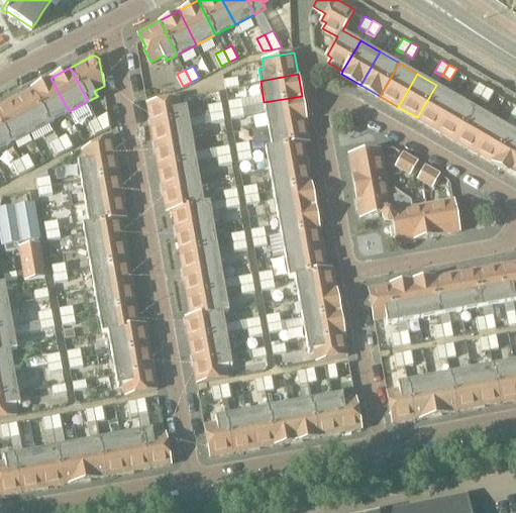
[(224,78),(226,87),(239,85),(237,76),(224,78)]
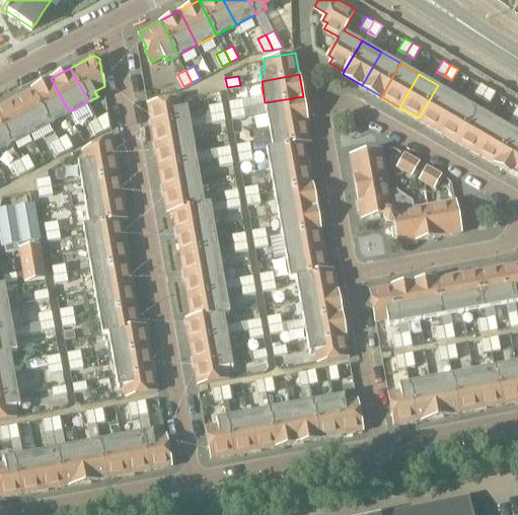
[(49,123),(69,112),(51,78),(30,88),(49,123)]
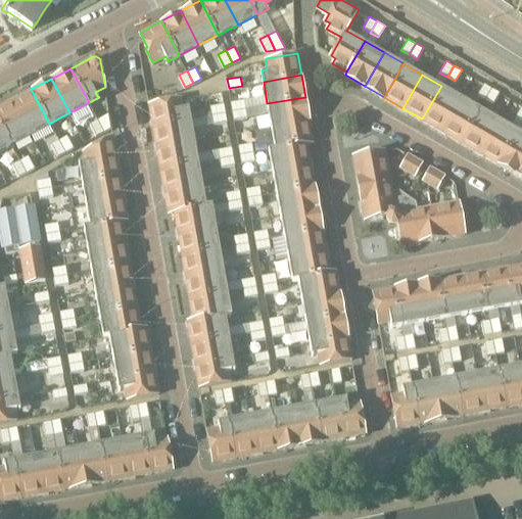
[(491,87),(484,83),(477,94),(485,99),(491,87)]
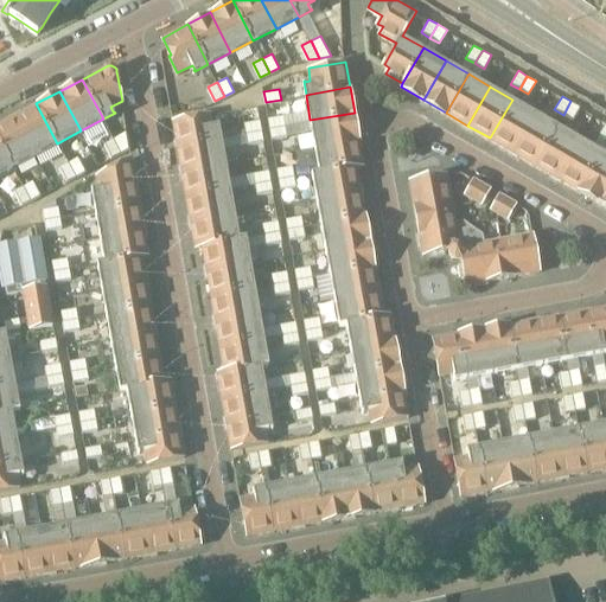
[(490,138),(512,151),(535,111),(512,100),(490,138)]
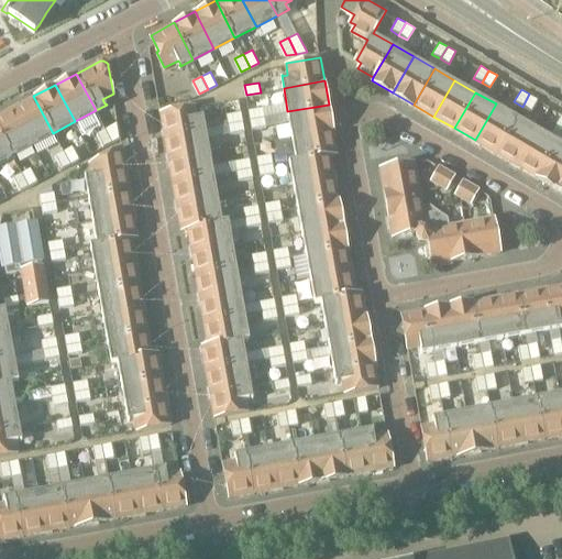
[(530,111),(538,98),(529,94),(522,107),(530,111)]
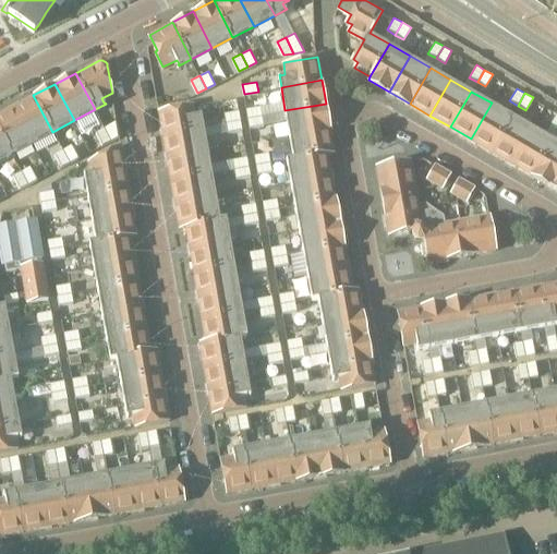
[(52,132),(33,95),(13,106),(33,142),(52,132)]
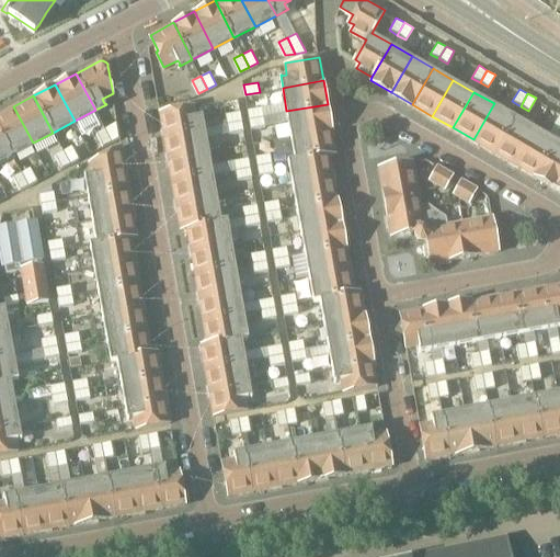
[(473,139),(493,151),(514,115),(494,103),(473,139)]
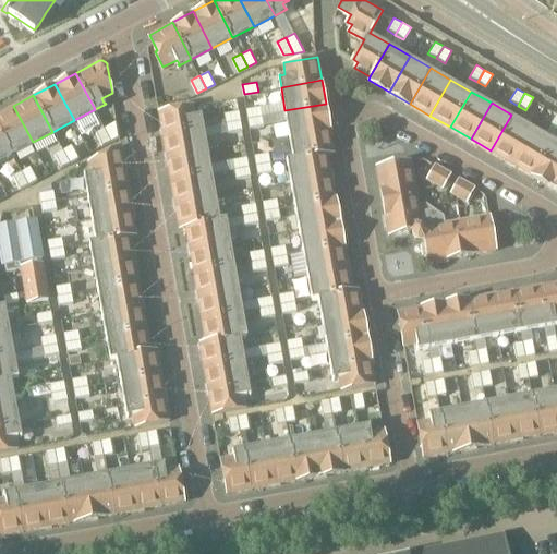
[(159,110),(164,133),(204,125),(202,113),(200,113),(200,115),(195,115),(193,104),(159,110)]
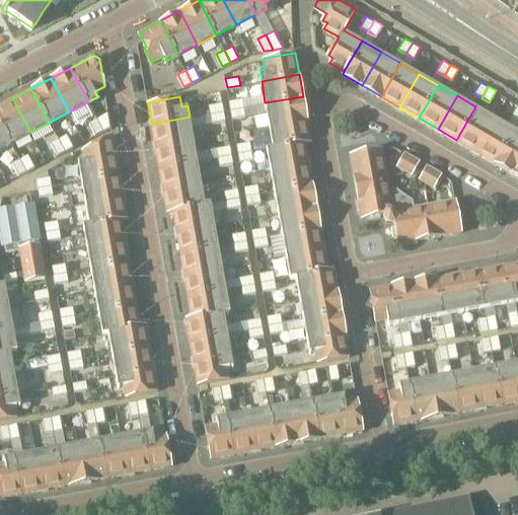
[(265,102),(269,124),(306,118),(303,96),(265,102)]
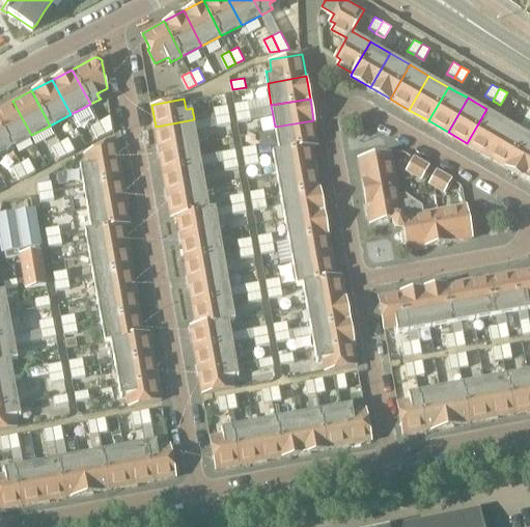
[(235,111),(250,109),(248,100),(234,103),(235,111)]
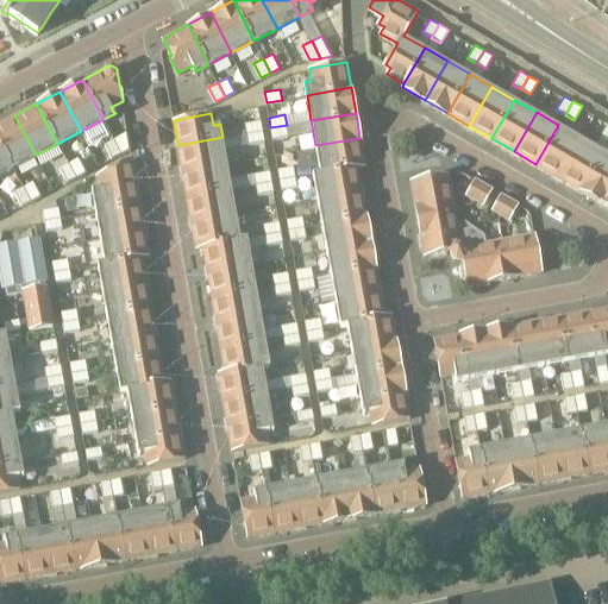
[(0,144),(12,168),(36,155),(14,115),(0,121),(0,144)]
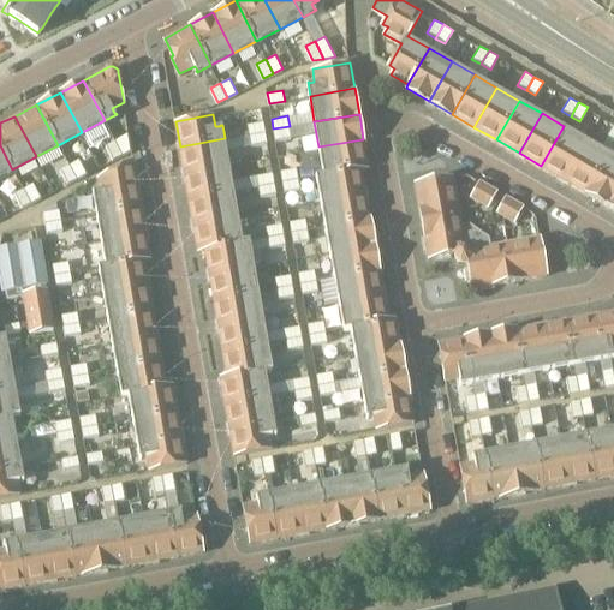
[(266,131),(263,121),(248,124),(250,135),(266,131)]
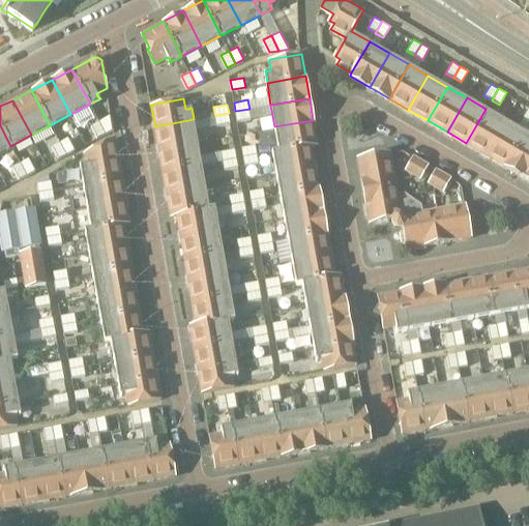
[(235,111),(237,120),(251,118),(250,109),(235,111)]
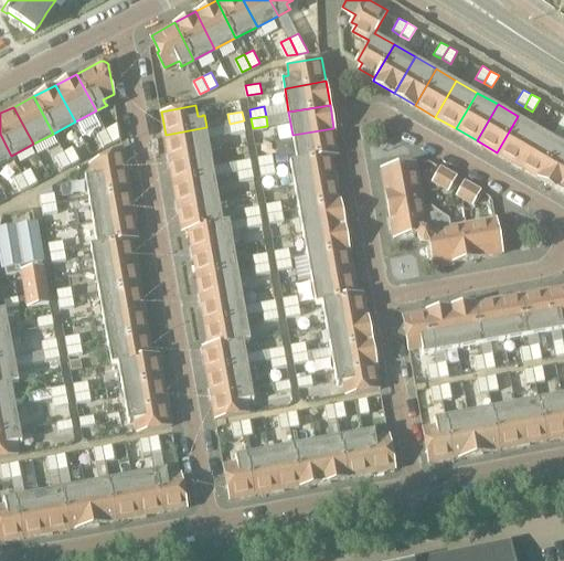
[(497,152),(518,165),(539,128),(518,116),(497,152)]
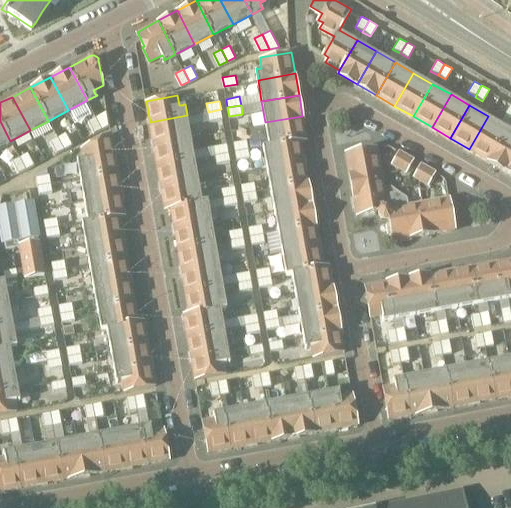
[(222,118),(221,109),(208,112),(209,120),(222,118)]
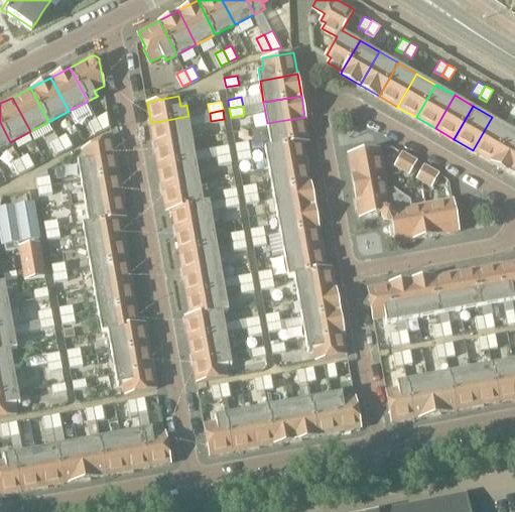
[(107,112),(98,117),(104,129),(109,126),(107,112)]
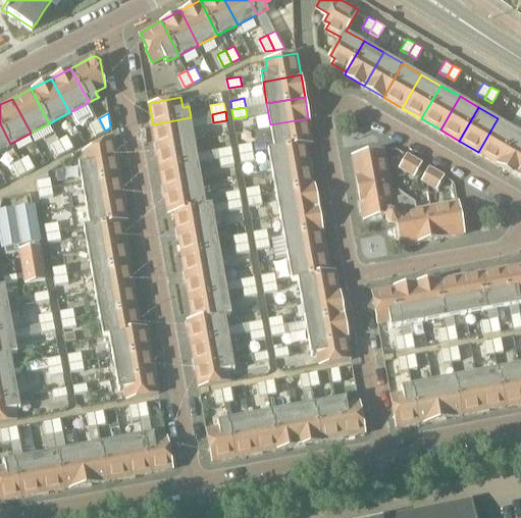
[(194,140),(191,117),(153,124),(156,146),(194,140)]
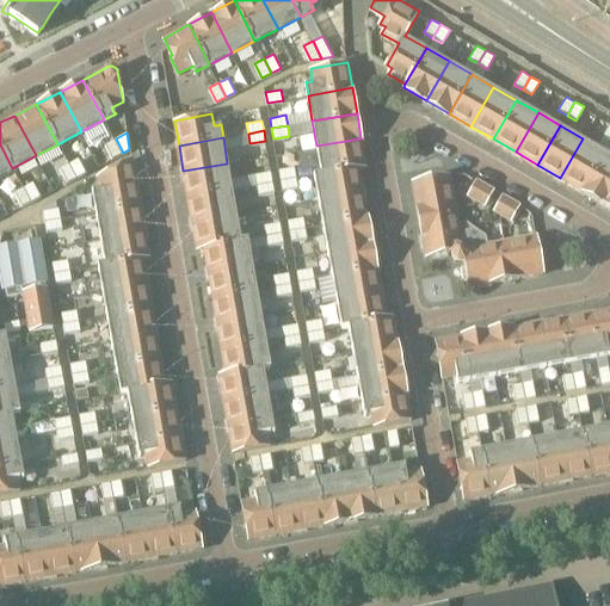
[(112,158),(123,153),(116,138),(105,143),(112,158)]
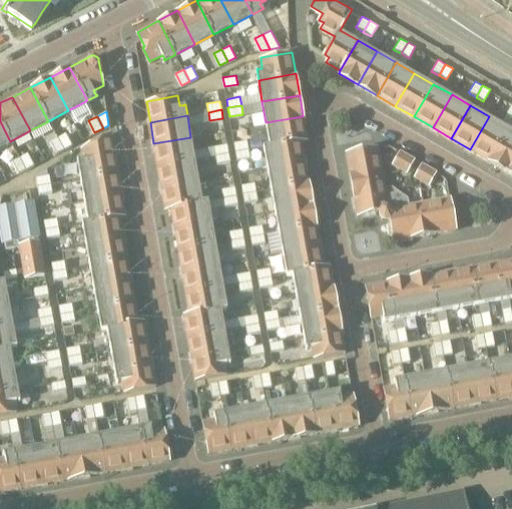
[(307,138),(303,116),(266,122),(270,143),(264,144),(264,145),(301,138),(307,138)]
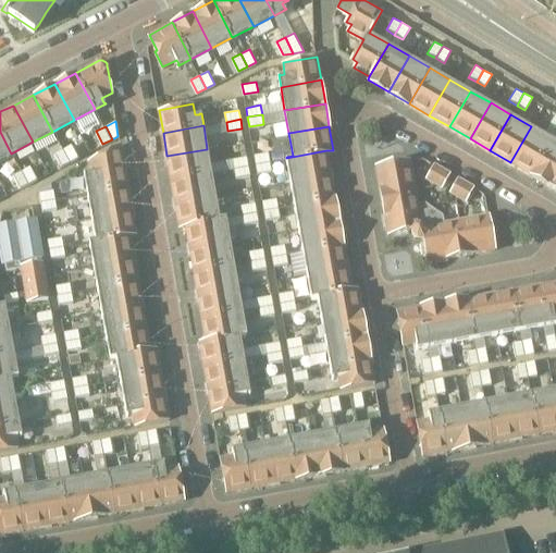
[(510,162),(531,173),(551,138),(531,126),(510,162)]
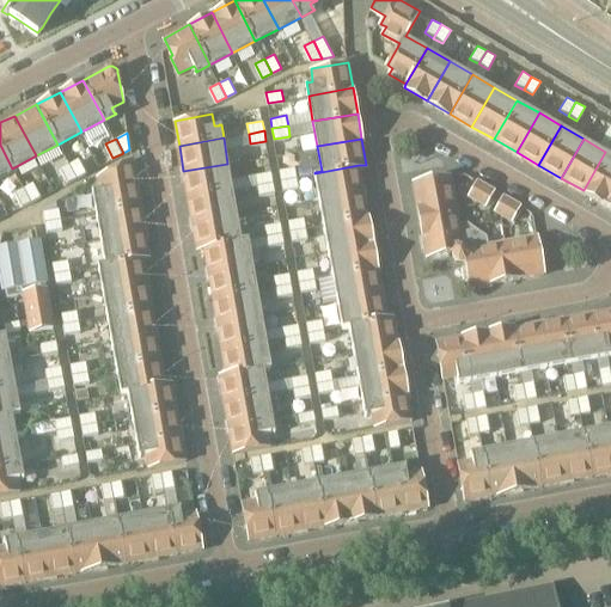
[(0,145),(0,173),(12,169),(0,145)]
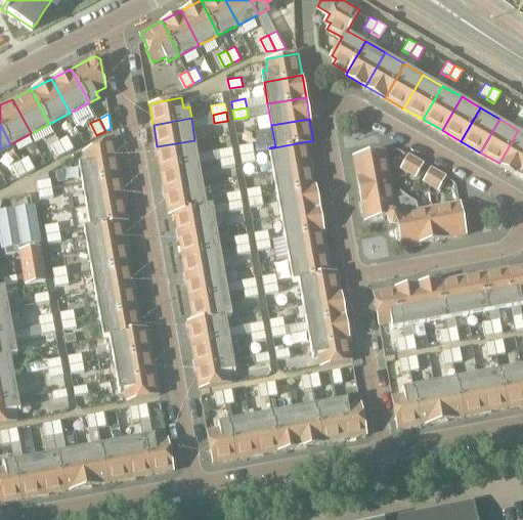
[(522,132),(518,130),(499,163),(518,174),(522,166),(522,132)]
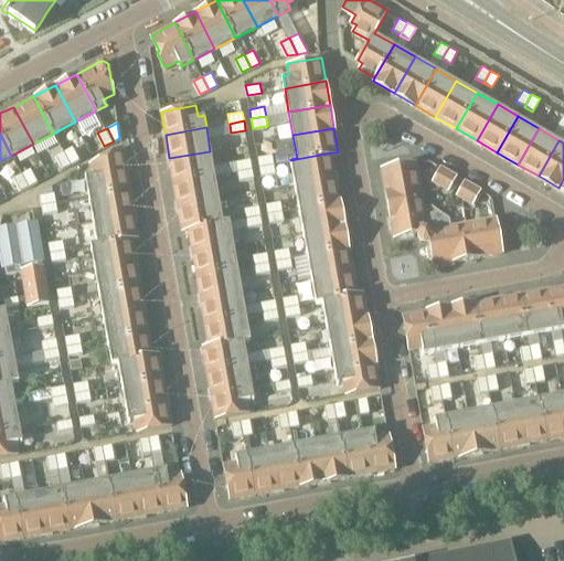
[(130,190),(123,145),(89,163),(92,173),(87,175),(87,173),(85,175),(89,197),(130,190)]
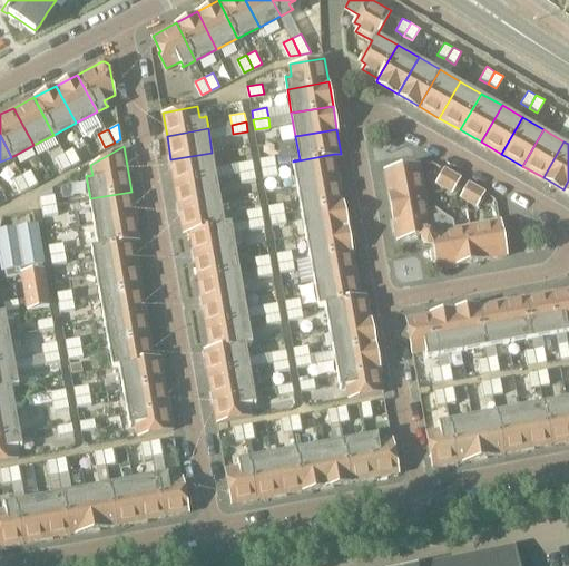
[(80,160),(74,147),(65,152),(71,165),(80,160)]
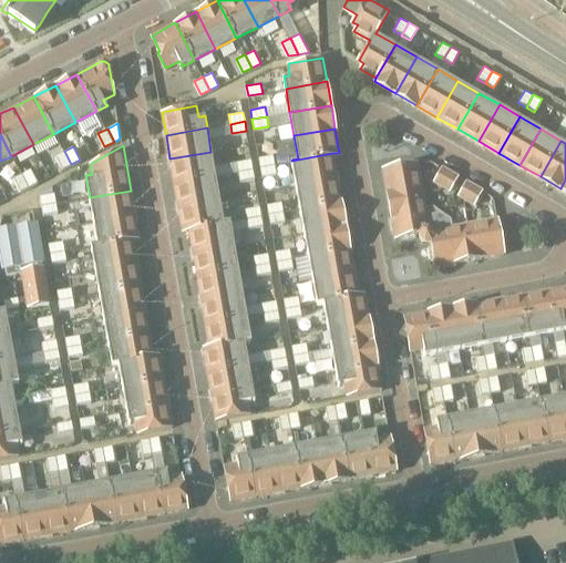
[(64,151),(55,155),(63,169),(71,164),(64,151)]
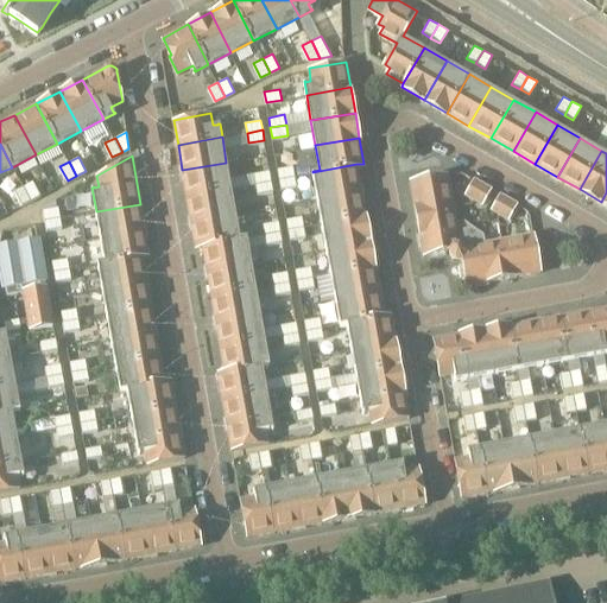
[(231,188),(226,163),(182,170),(187,195),(231,188)]
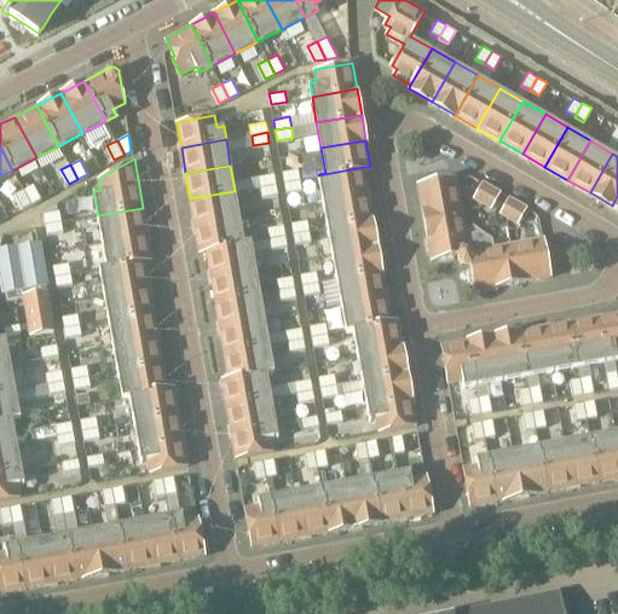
[(318,175),(323,201),(368,192),(363,167),(318,175)]
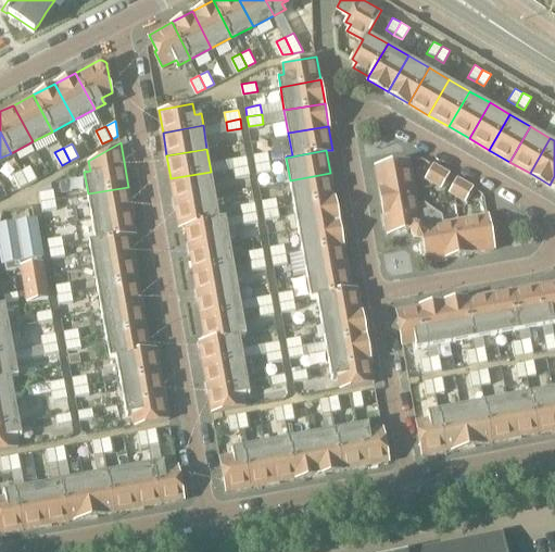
[(254,153),(255,163),(269,160),(268,151),(254,153)]
